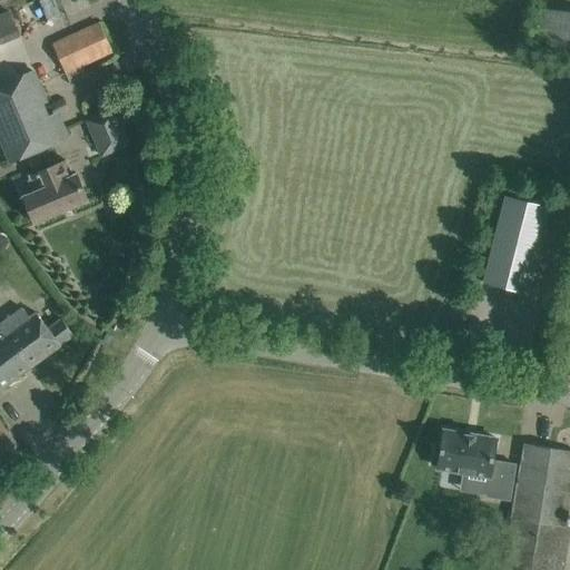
[(569,7),(546,5),(541,47),(569,49),(569,7)]
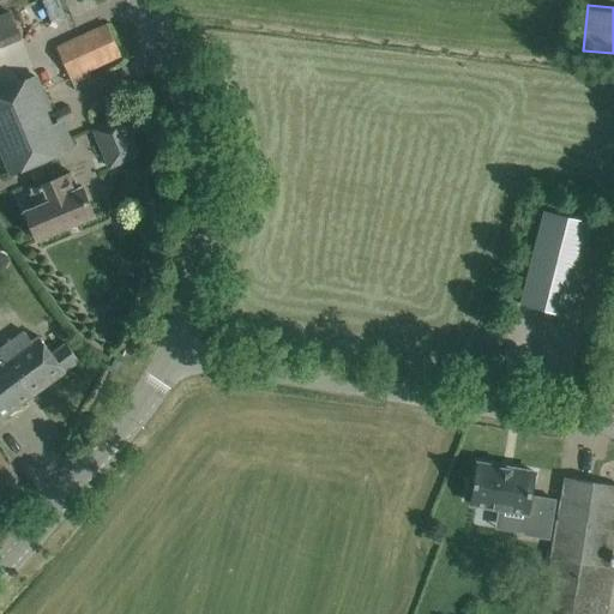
[(16,10),(0,14),(0,48),(26,38),(16,10)]
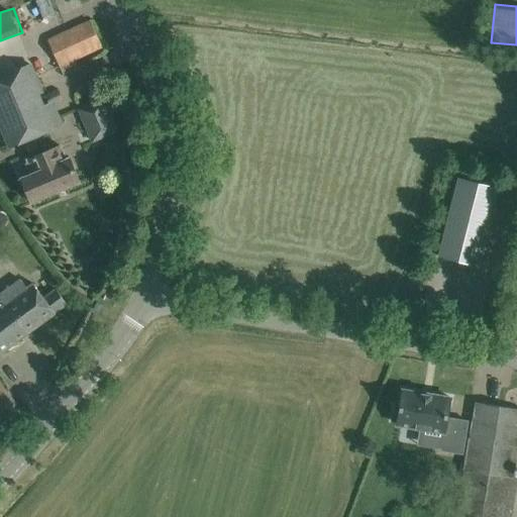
[(47,40),(59,66),(102,45),(90,21),(47,40)]
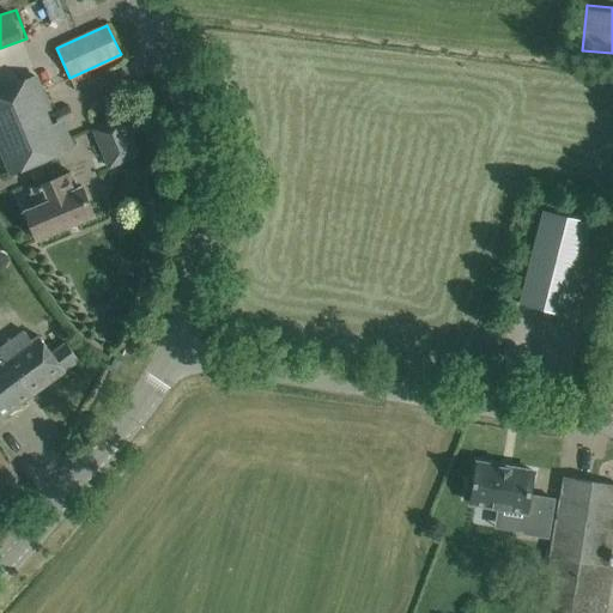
[(0,91),(0,149),(11,173),(66,150),(55,123),(50,125),(46,113),(50,110),(36,77),(0,91)]
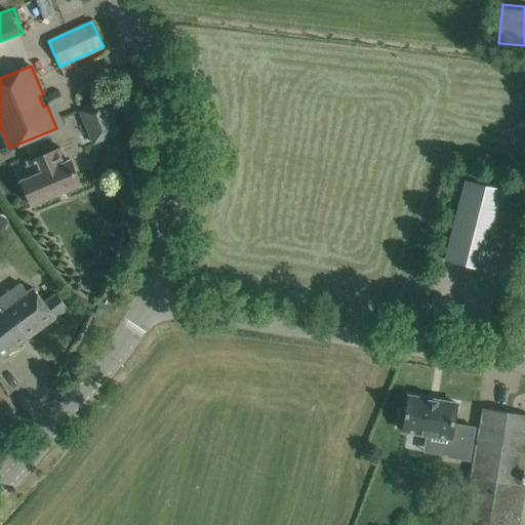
[(106,98),(78,110),(87,132),(99,128),(105,140),(120,134),(106,98)]
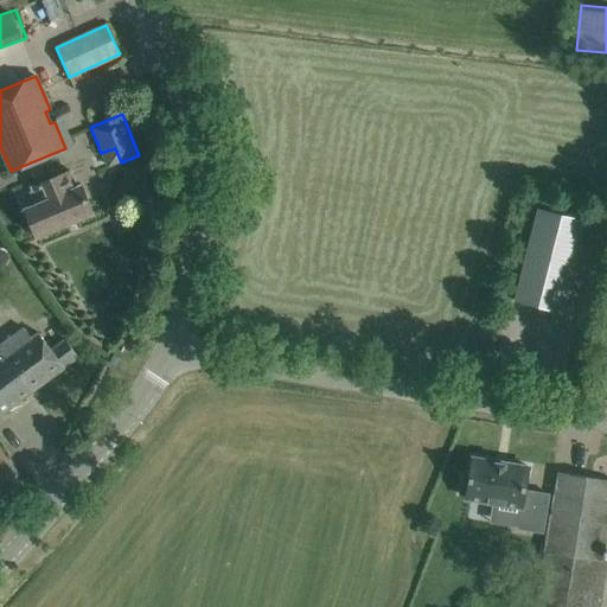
[(27,208),(25,209),(37,237),(94,213),(82,185),(77,186),(70,171),(32,187),(39,203),(27,208)]
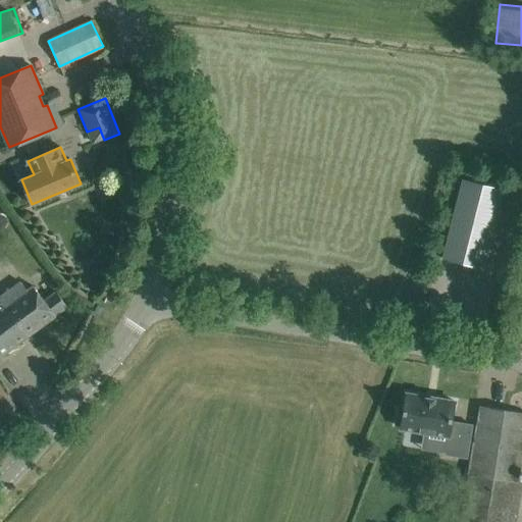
[(503,189),(463,178),(442,258),(483,268),(503,189)]
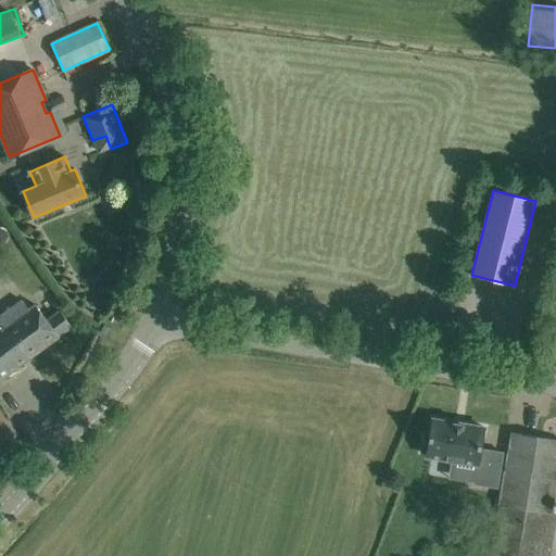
[(60,311),(47,320),(36,304),(29,310),(22,300),(0,316),(0,331),(12,348),(1,356),(12,371),(72,327),(60,311)]
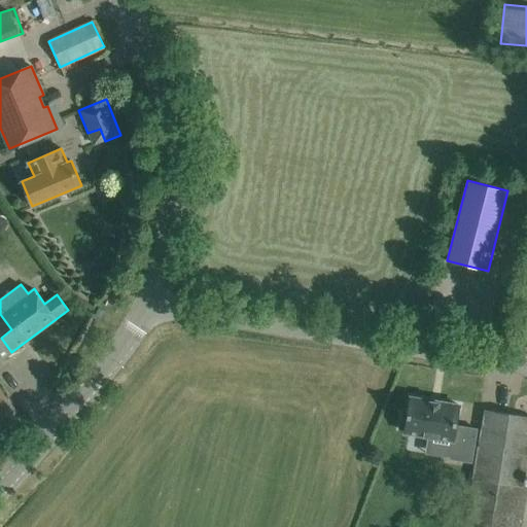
[(0,314),(0,359),(11,352),(1,338),(11,329),(0,314)]
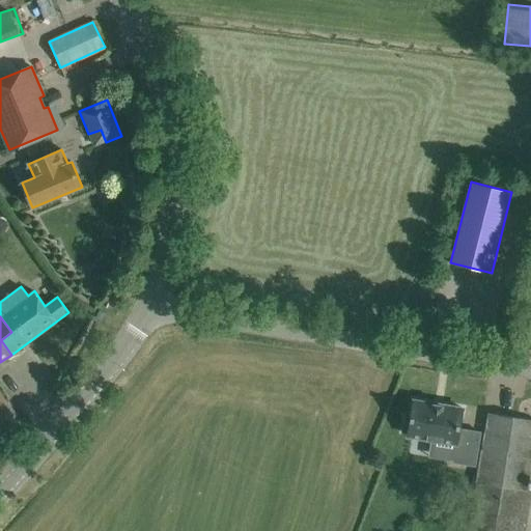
[(0,436),(21,421),(0,393),(0,436)]
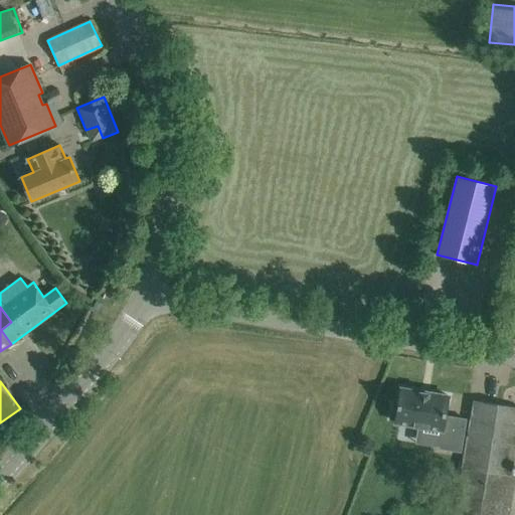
[(398,404),(392,403),(390,419),(396,420),(395,422),(442,431),(439,449),(461,452),(466,419),(446,415),(449,396),(431,393),(431,392),(419,390),(419,391),(401,388),(398,404)]
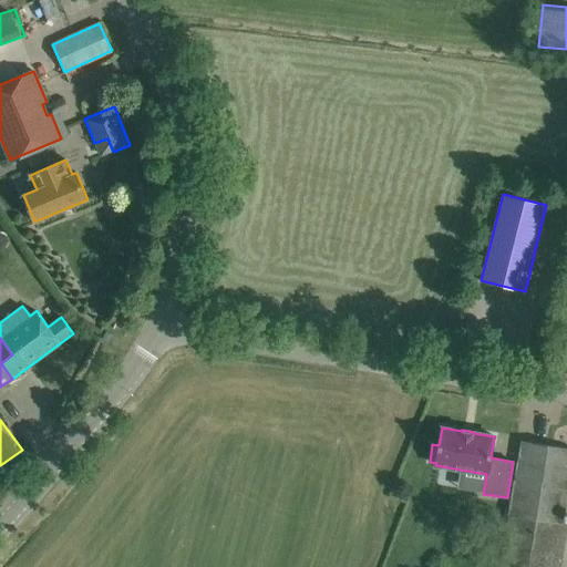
[(509,546),(505,566),(559,566),(563,555),(566,531),(566,524),(562,524),(566,492),(566,447),(522,441),(509,515),(515,516),(509,546)]
